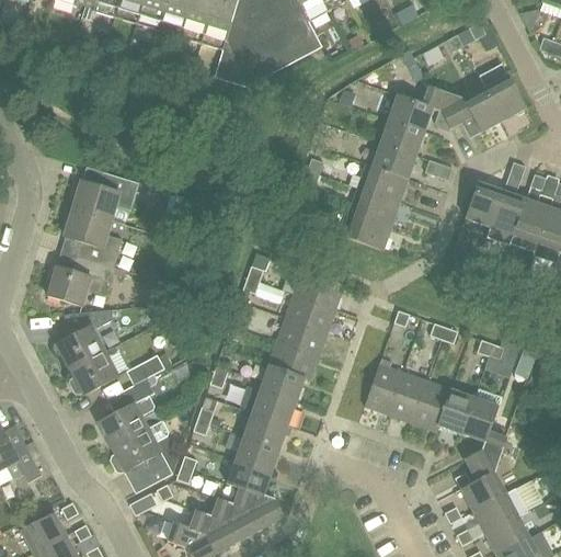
[(65,0),(76,3),(77,1),(93,7),(92,9),(222,48),(214,76),(245,86),(322,45),(308,20),(344,0),(65,0)]
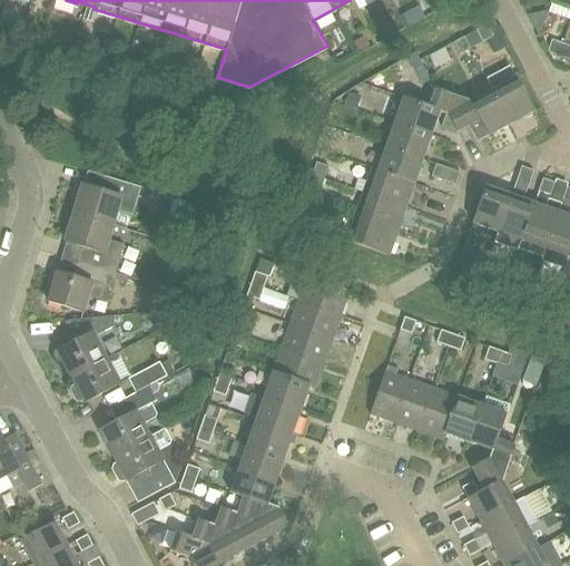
[(397,10),(404,22),(423,12),(418,0),(397,10)]
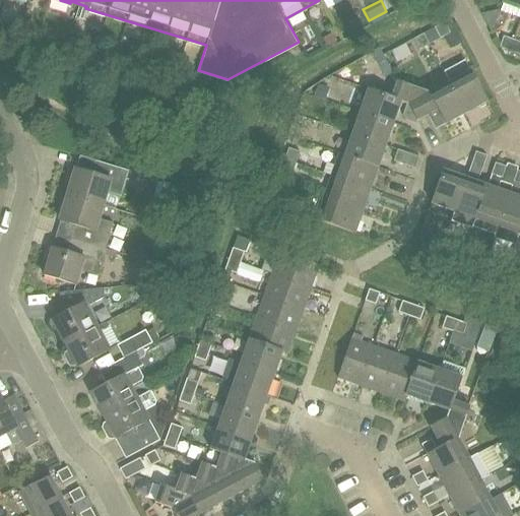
[(445,19),(434,24),(440,36),(450,29),(445,19)]
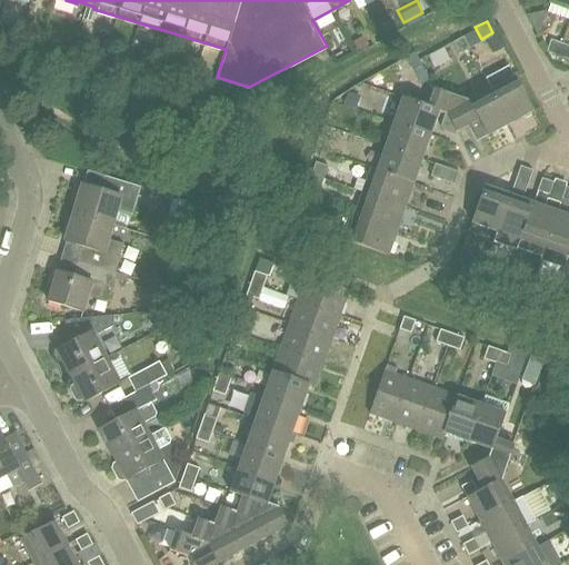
[(368,43),(368,42),(363,33),(351,39),(355,46),(356,48),(357,50),(362,47),(368,43)]
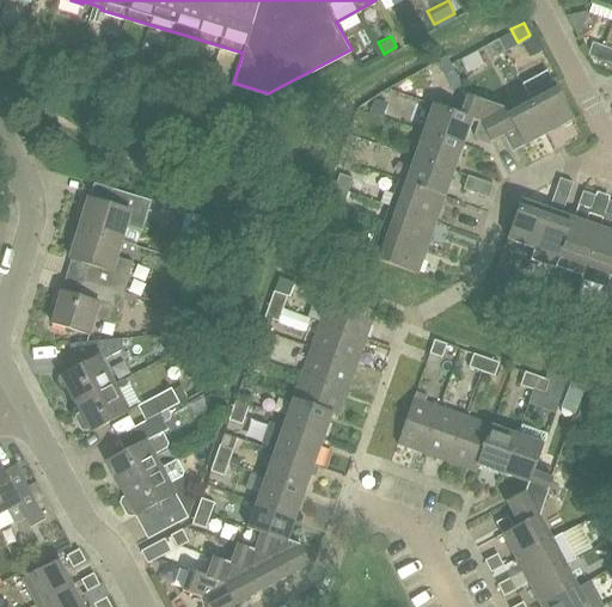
[(499,36),(487,42),(494,55),(505,48),(499,36)]
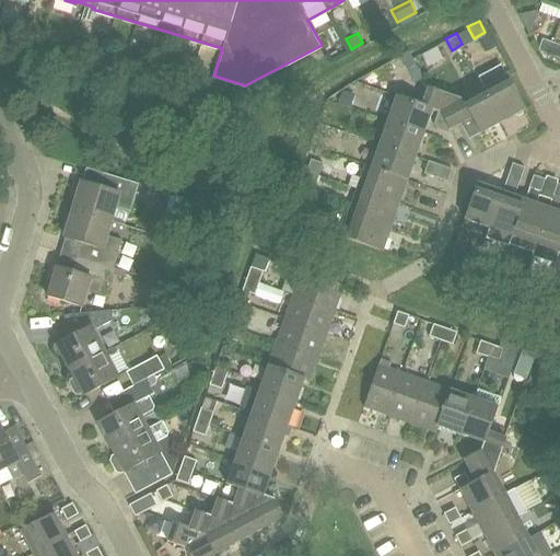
[(541,35),(538,48),(548,51),(552,39),(541,35)]
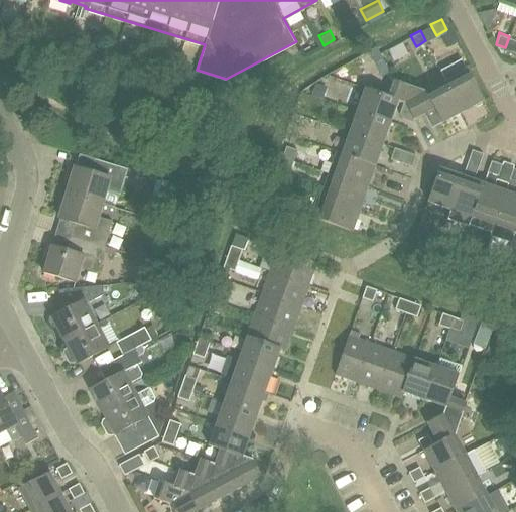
[(81,38),(71,34),(68,44),(78,47),(79,47),(81,38)]
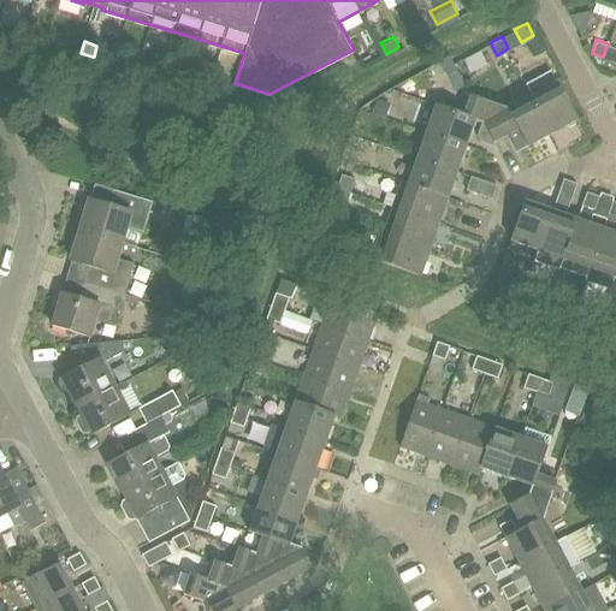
[(615,46),(608,43),(603,57),(615,60),(615,46)]
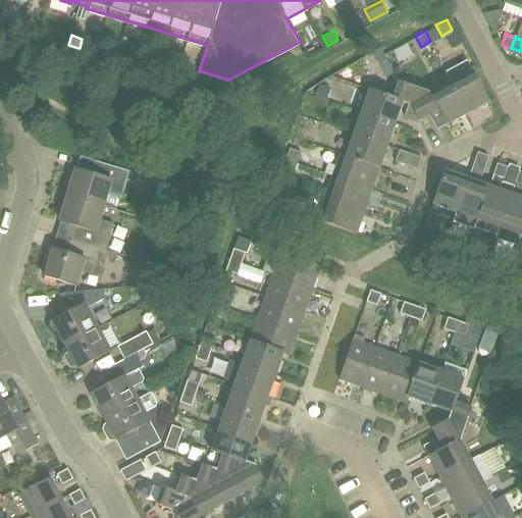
[(373,51),(362,57),(367,65),(377,60),(373,51)]
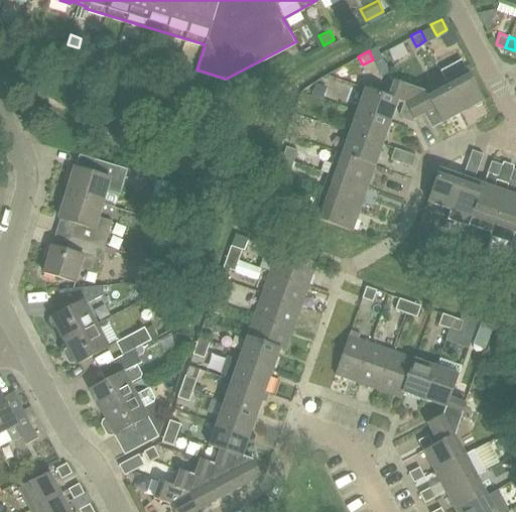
[(463,109),(483,98),(462,58),(441,70),(445,79),(463,109)]
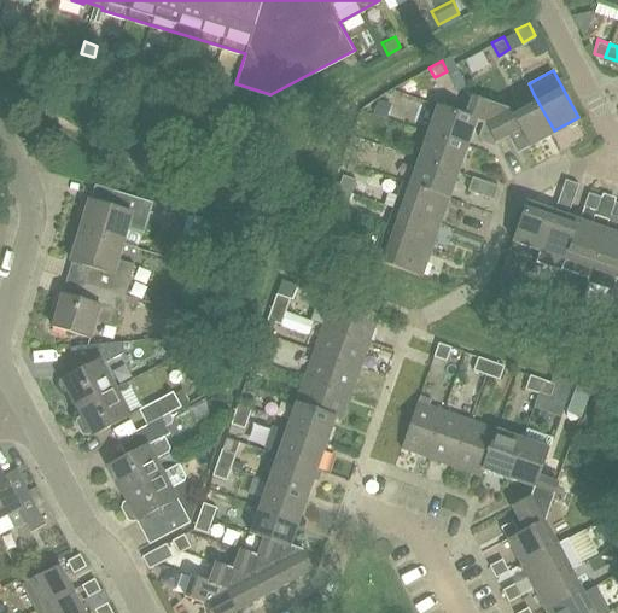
[(509,106),(472,93),(466,112),(465,114),(477,117),(477,118),(483,120),(485,121),(495,140),(519,127),(520,127),(509,106)]
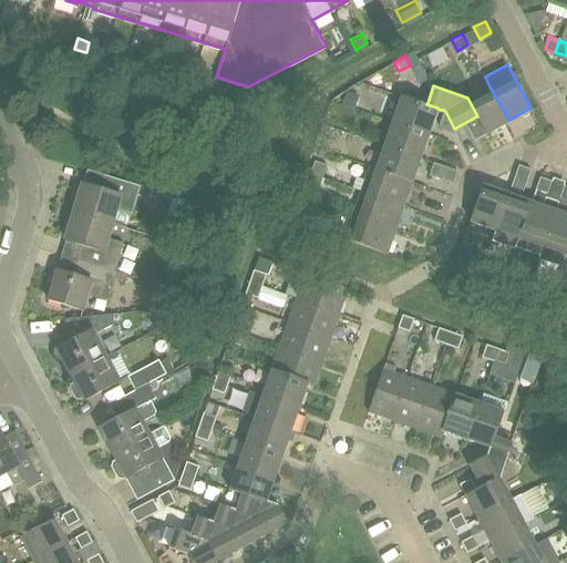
[(485,132),(508,120),(490,86),(467,98),(477,116),(476,116),(480,121),(485,132)]
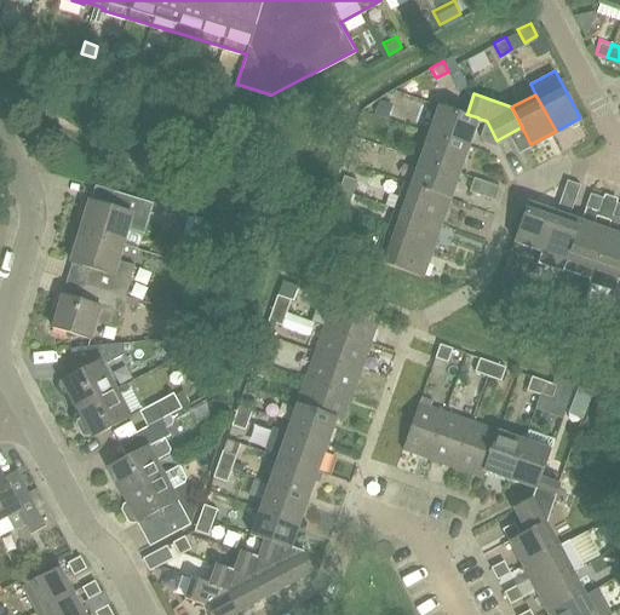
[(375,110),(388,115),(390,109),(392,101),(380,97),(378,103),(375,110)]
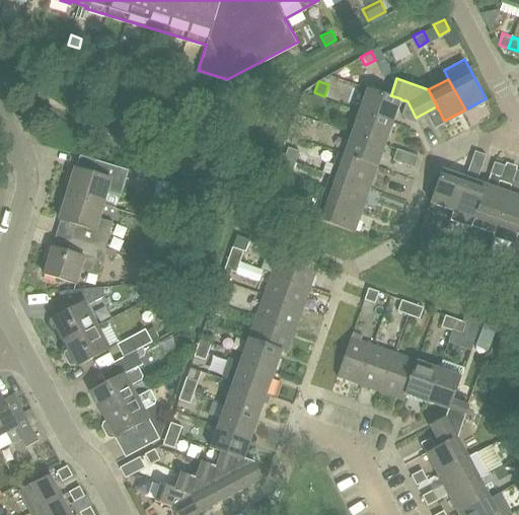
[(390,95),(391,94),(367,86),(359,108),(392,120),(400,99),(400,98),(390,95)]
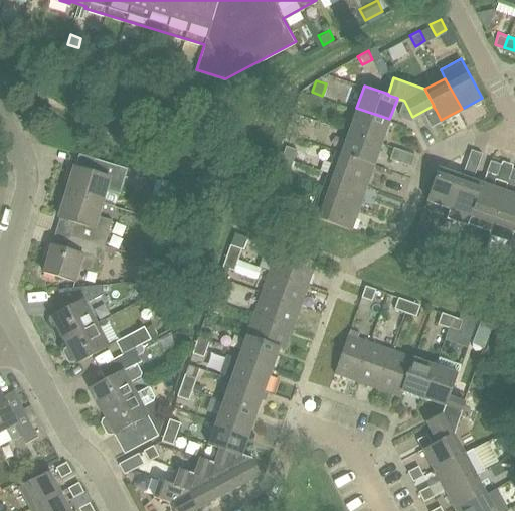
[(411,120),(412,117),(404,101),(402,100),(398,111),(401,116),(411,120)]
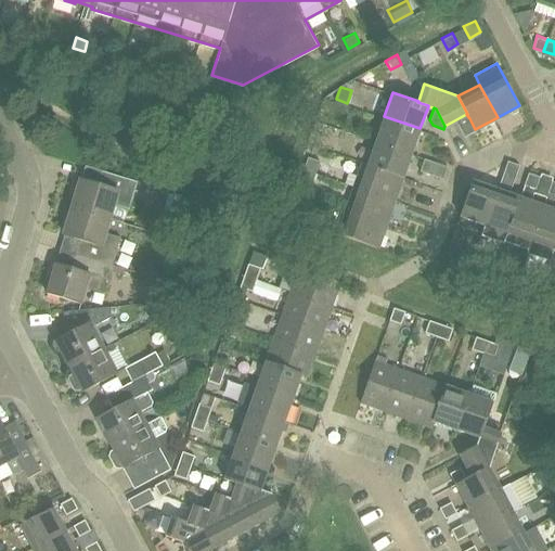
[(412,152),(420,128),(384,116),(376,139),(412,152)]
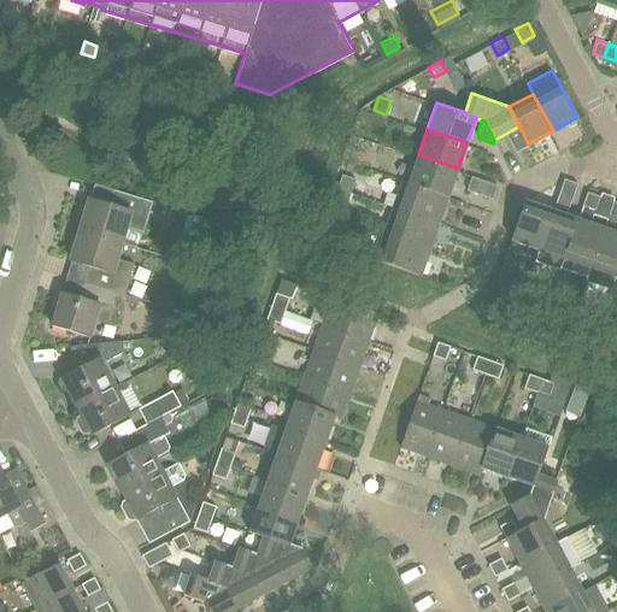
[(516,151),(528,143),(522,131),(510,139),(516,151)]
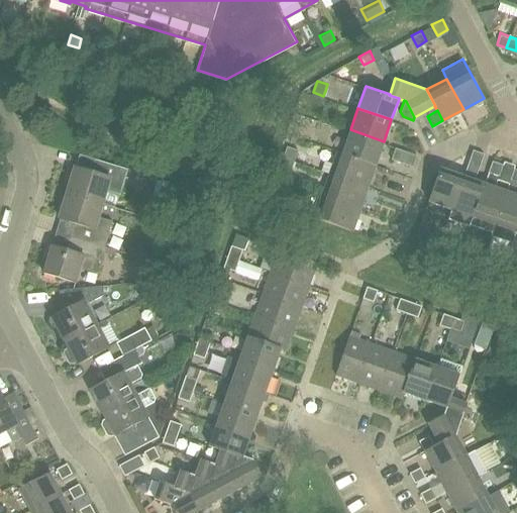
[(376,163),(384,141),(350,129),(343,150),(342,151),(376,163)]
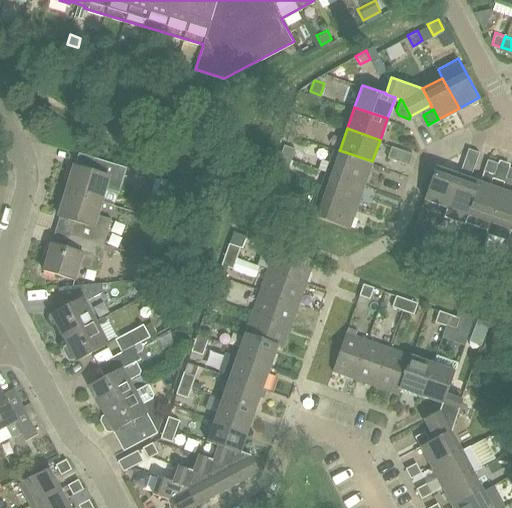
[(284,143),(280,153),(291,157),(295,147),(284,143)]
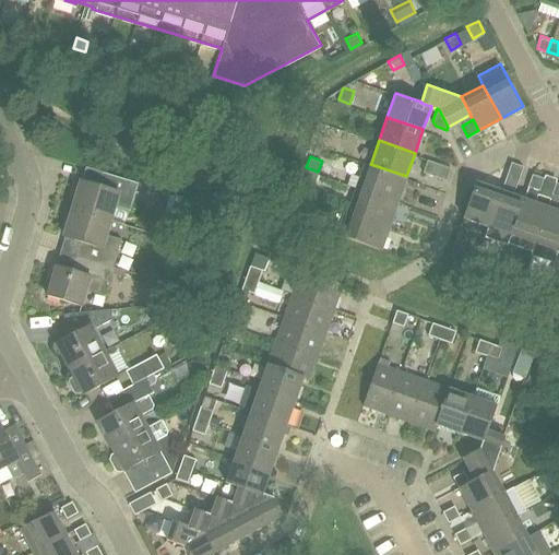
[(427,157),(423,169),(435,174),(439,162),(427,157)]
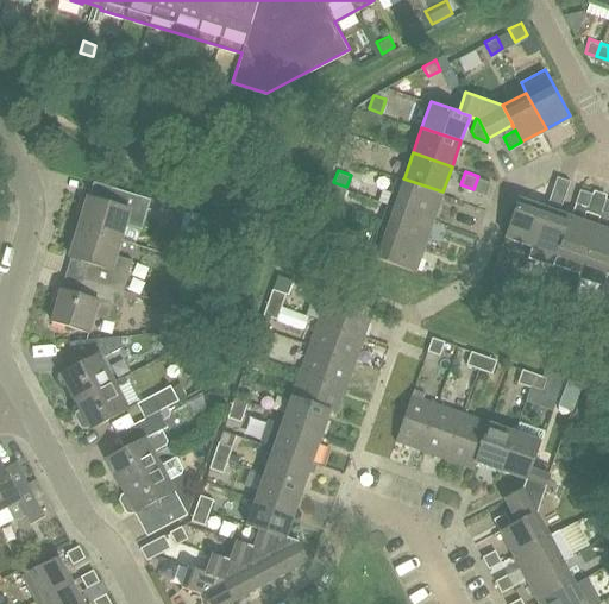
[(557,174),(552,187),(566,192),(571,178),(557,174)]
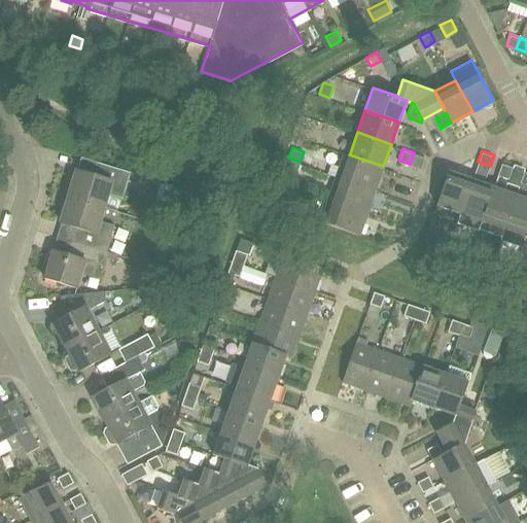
[(328,172),(336,174),(376,188),(383,166),(349,154),(350,153),(344,151),(339,165),(331,163),(328,172)]
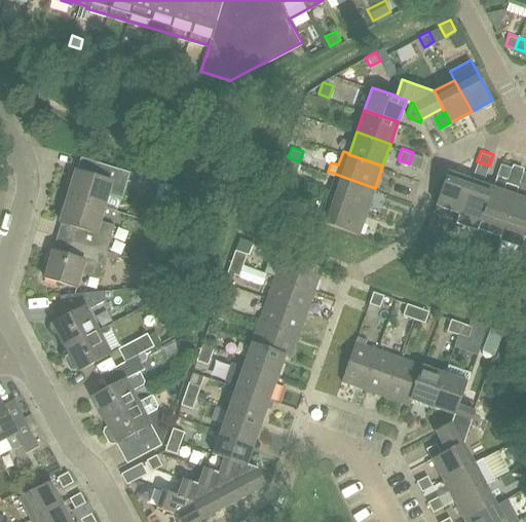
[(413,152),(409,163),(420,168),(424,155),(413,152)]
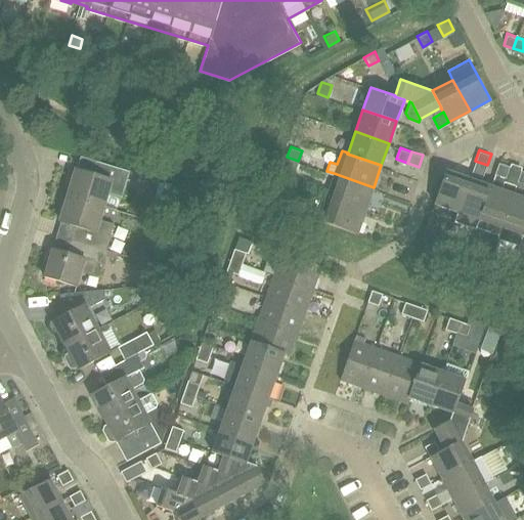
[(287,157),(282,168),(294,172),(298,161),(287,157)]
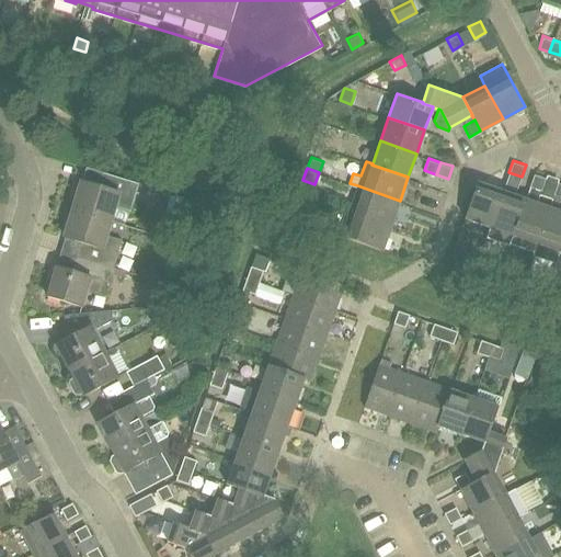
[(73,207),(110,218),(114,204),(130,208),(138,181),(102,170),(98,184),(82,180),(73,207)]
